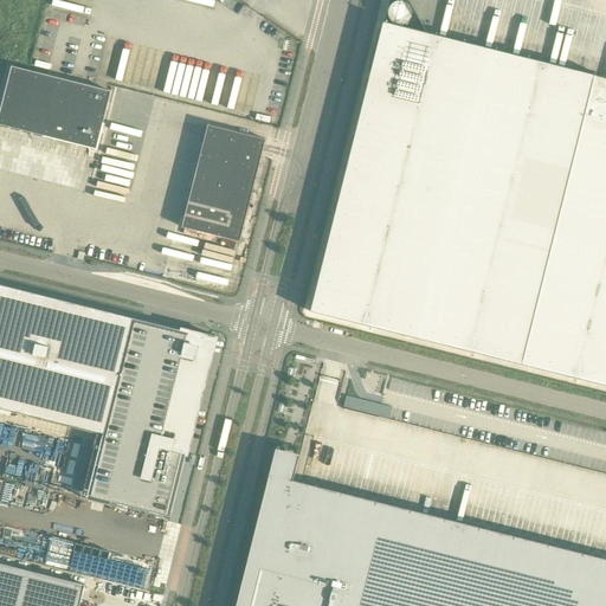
[(403,0),(388,0),(310,313),(605,386),(605,78),(429,33),(408,1),(403,0)]
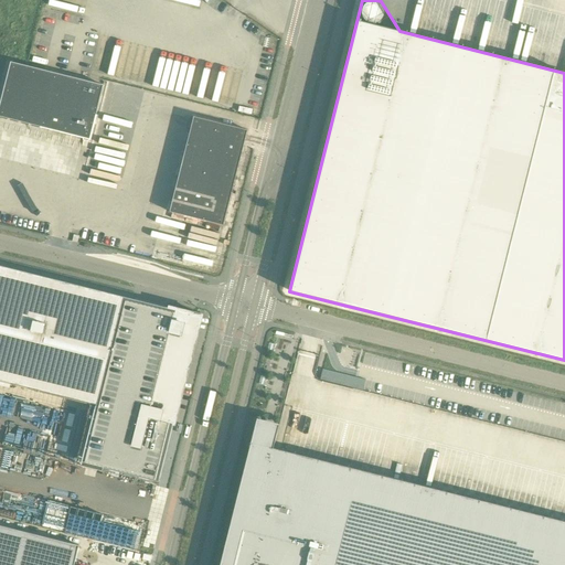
[(104,85),(11,62),(0,105),(0,116),(84,138),(83,140),(88,141),(89,139),(91,139),(104,85)]
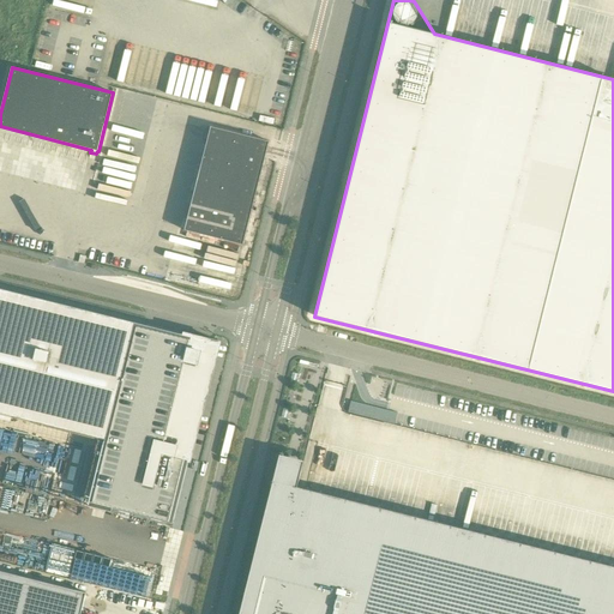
[(270,142),(211,127),(185,230),(244,246),(270,142)]
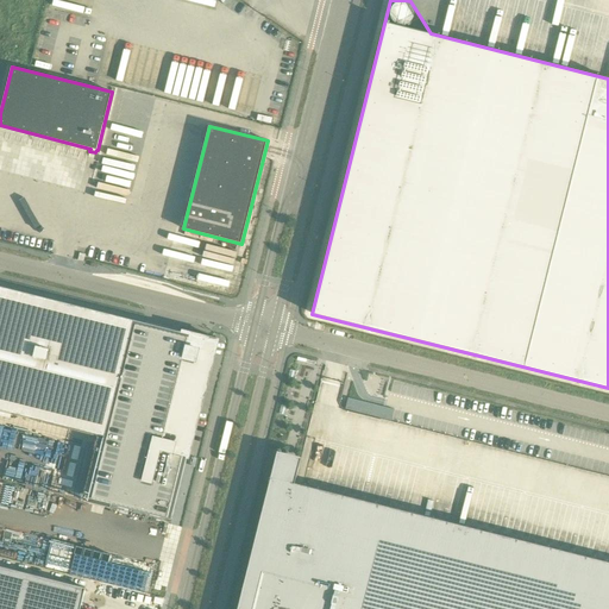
[(182,332),(0,286),(0,409),(126,443),(111,504),(171,520),(187,458),(189,458),(219,340),(182,331),(182,332)]
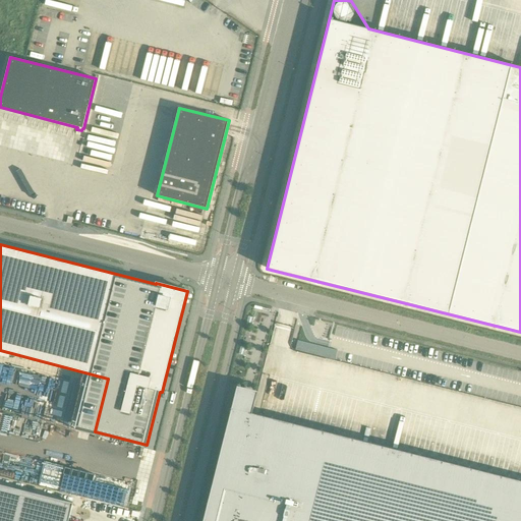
[(337,350),(298,340),(295,350),(335,360),(337,350)]
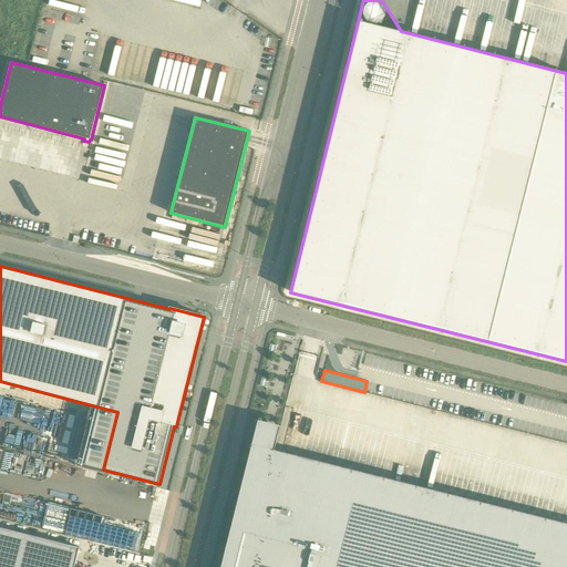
[(220,566),(566,566),(566,523),(275,450),(277,441),(257,436),(255,445),(253,444),(220,566)]
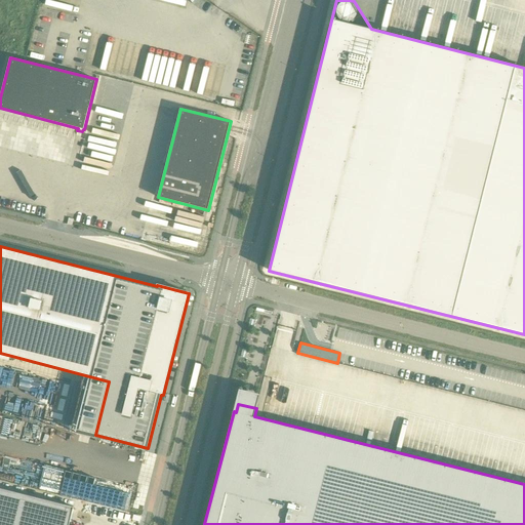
[(45,465),(40,489),(103,502),(106,491),(107,487),(94,484),(95,477),(89,476),(88,481),(74,478),(75,471),(45,465)]
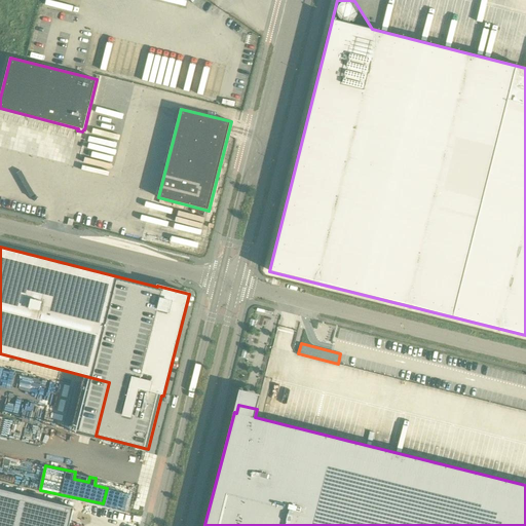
[(0,488),(0,525),(69,525),(74,508),(0,488)]
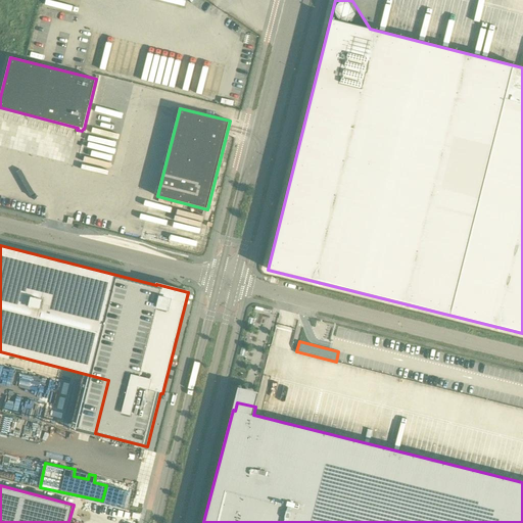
[(107,505),(129,503),(128,495),(124,495),(123,489),(116,490),(116,495),(106,496),(107,505)]
